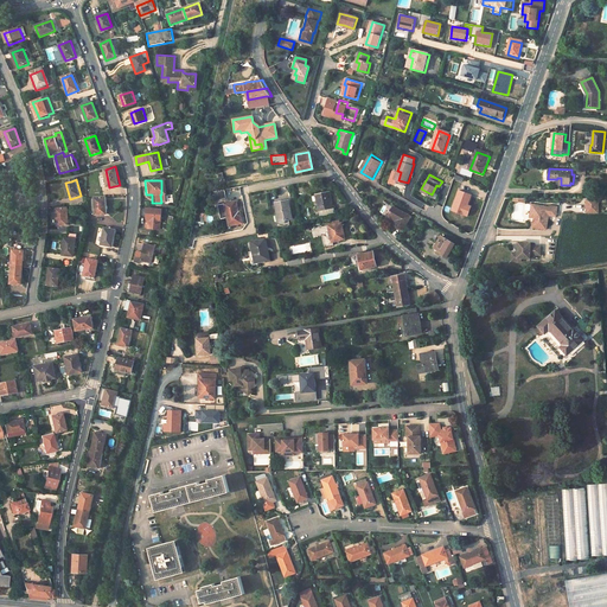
[(376,192),(363,185),(359,191),(369,197),(370,193),(374,196),(376,192)]
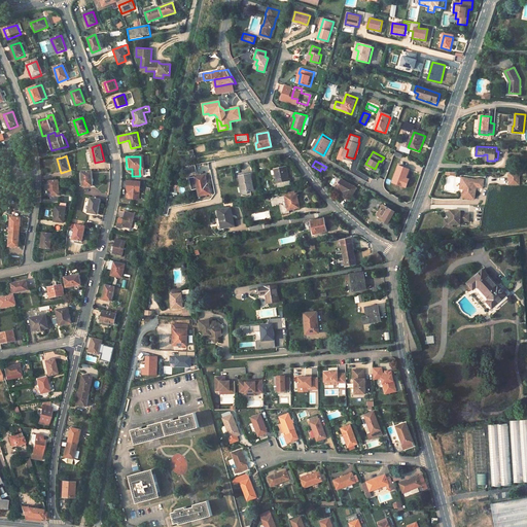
[(285,166),(273,169),(277,188),(289,185),(289,182),(283,183),(283,181),(288,180),(285,166)]
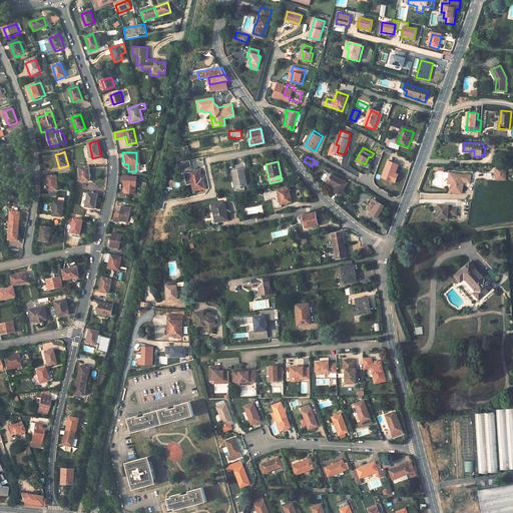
[(396,163),(386,161),(381,178),(391,181),(394,171),(396,163)]
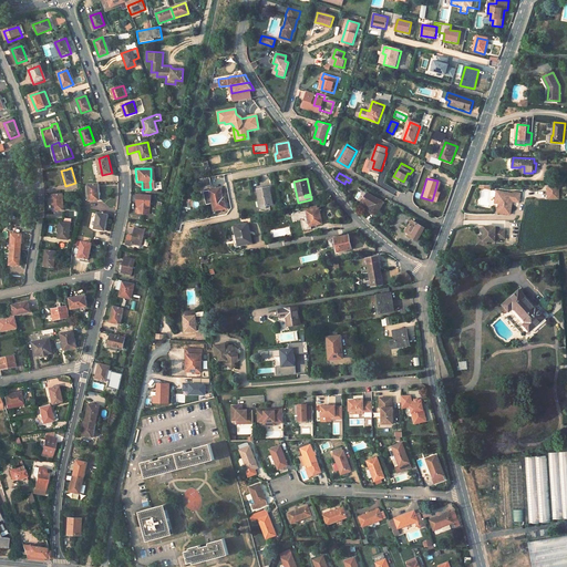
[(98,184),(88,185),(90,202),(100,200),(98,184)]
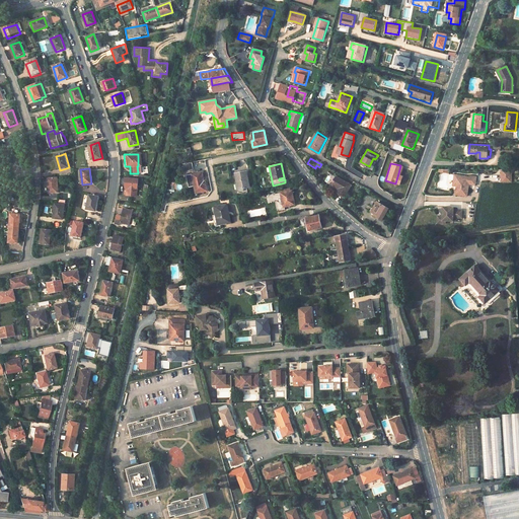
[(202,170),(193,172),(195,183),(197,182),(199,193),(208,191),(207,181),(205,182),(202,170)]
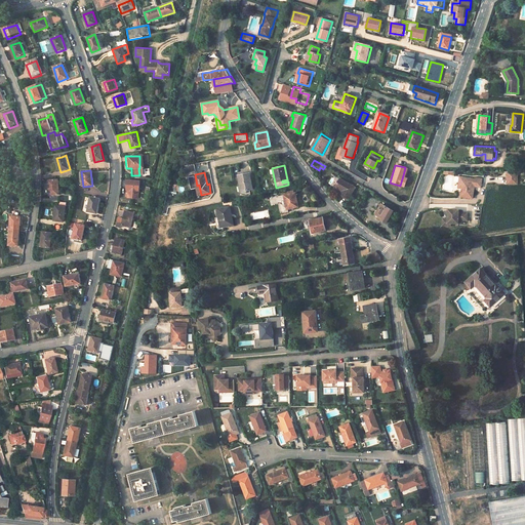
[(250,173),(239,175),(243,191),(253,189),(250,173)]
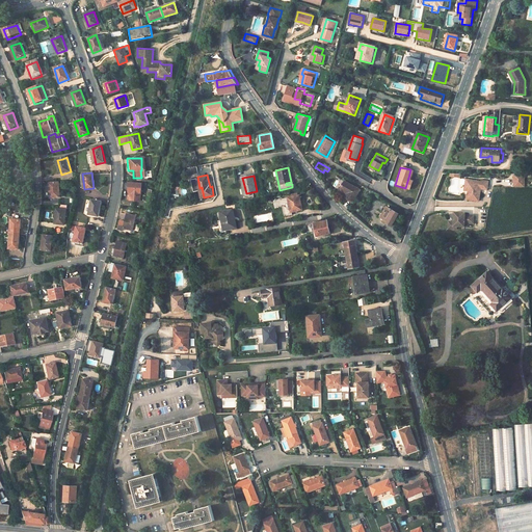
[(525,177),(514,176),(514,186),(525,186),(525,177)]
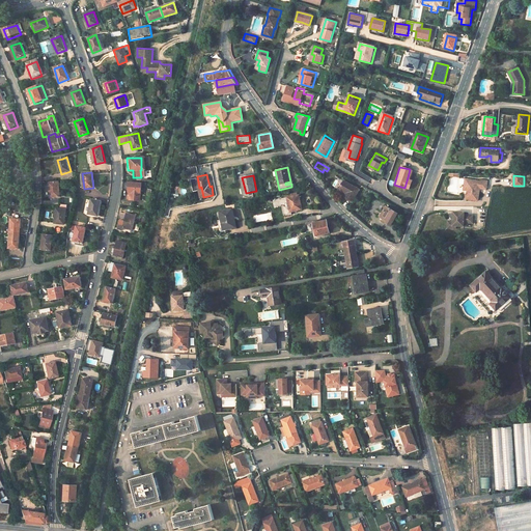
[(480,180),(465,179),(464,186),(466,186),(468,188),(467,190),(467,195),(468,195),(468,199),(478,200),(479,191),(477,191),(477,190),(479,189),(486,189),(486,180),(480,179),(480,180)]
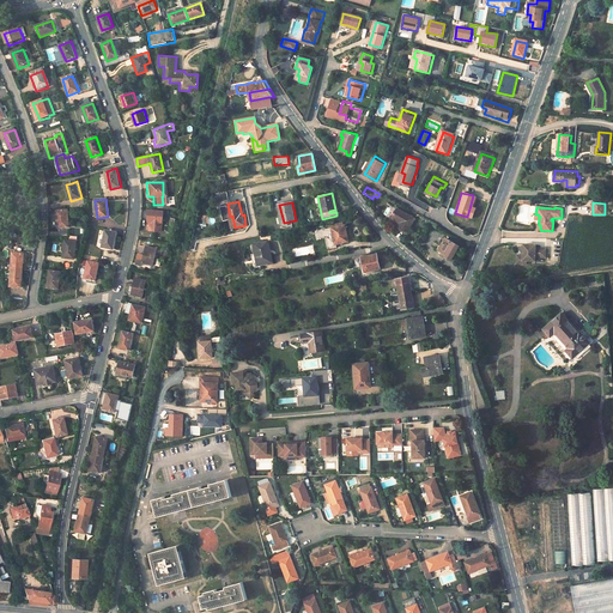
[(163,212),(150,210),(147,220),(151,220),(150,230),(161,232),(163,212)]
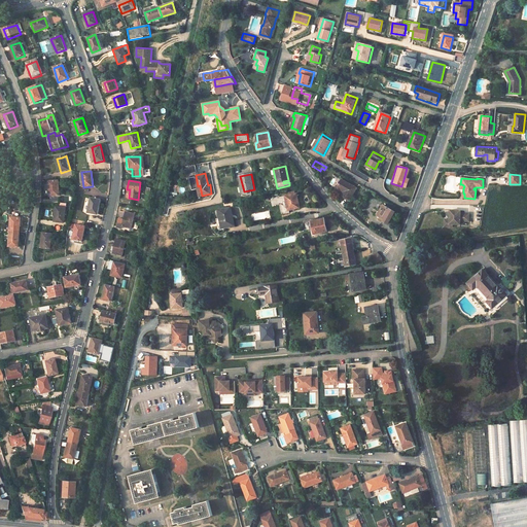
[(60,181),(49,182),(50,198),(61,197),(60,181)]
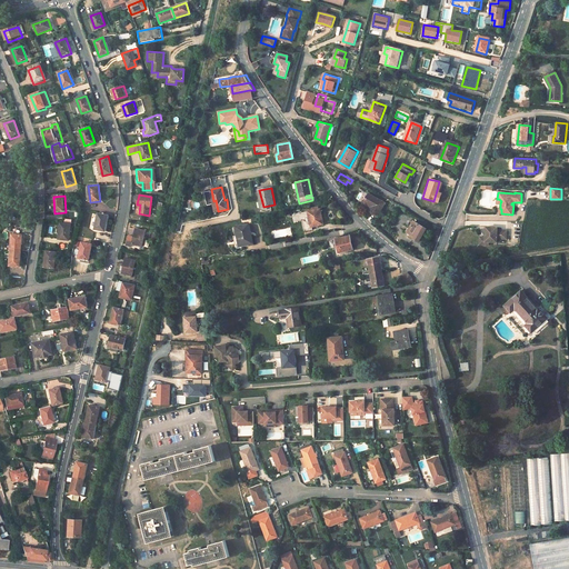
[(389,206),(372,196),(367,205),(375,209),(378,210),(375,215),(380,218),(389,206)]
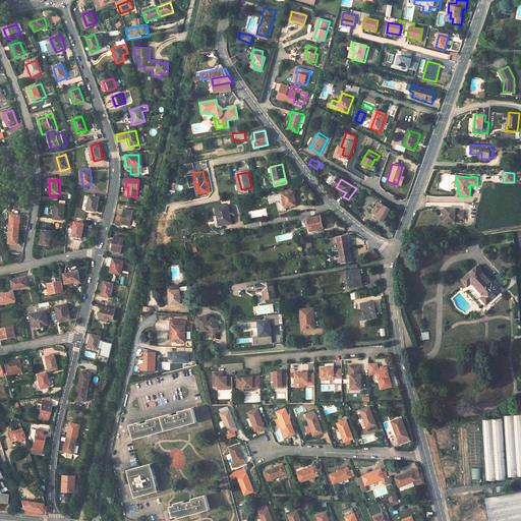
[(293,190),(282,192),(285,208),(296,205),(293,190)]
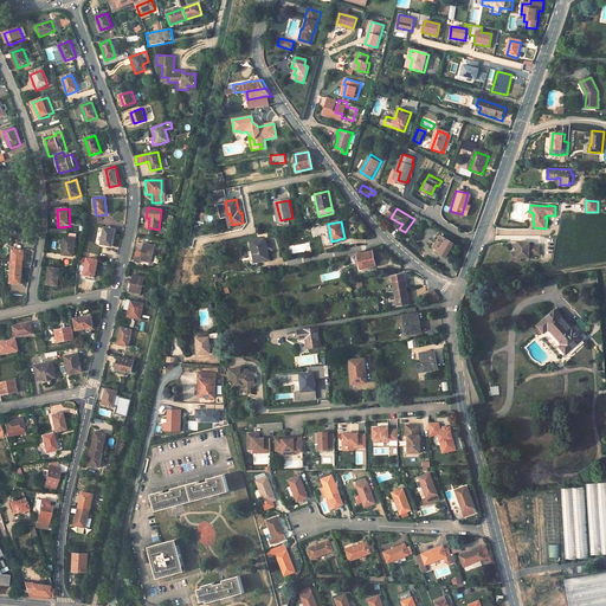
[(116,230),(104,227),(101,245),(113,247),(116,230)]
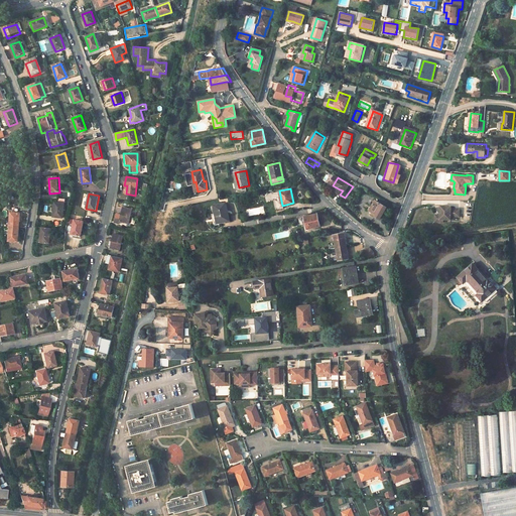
[(459,201),(450,200),(450,207),(442,207),(442,211),(439,210),(439,222),(443,222),(443,219),(454,219),(454,211),(458,211),(459,201)]
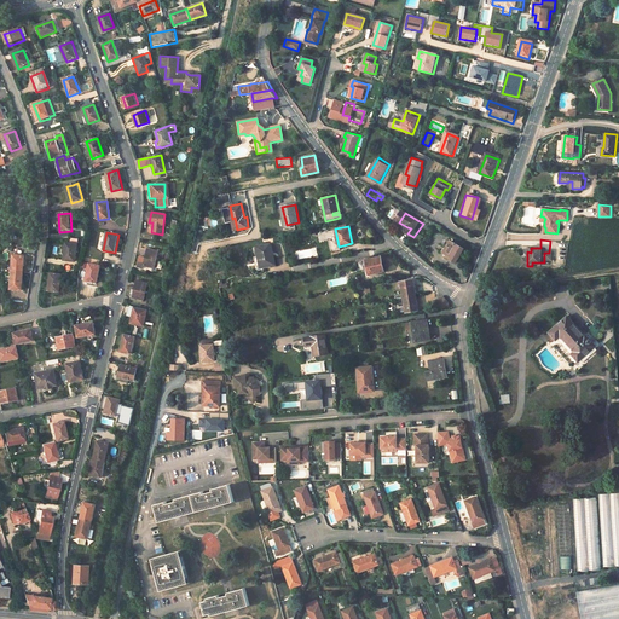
[(463,250),(450,242),(443,254),(450,259),(449,260),(455,265),(463,250)]
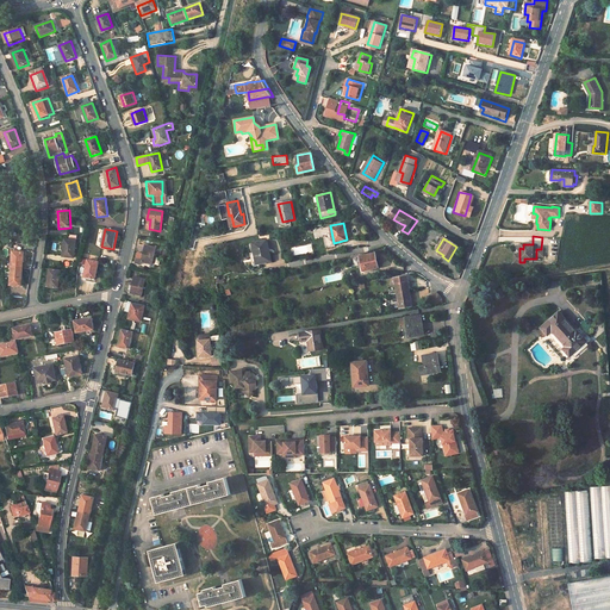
[(76,241),(64,240),(63,257),(75,259),(76,241)]
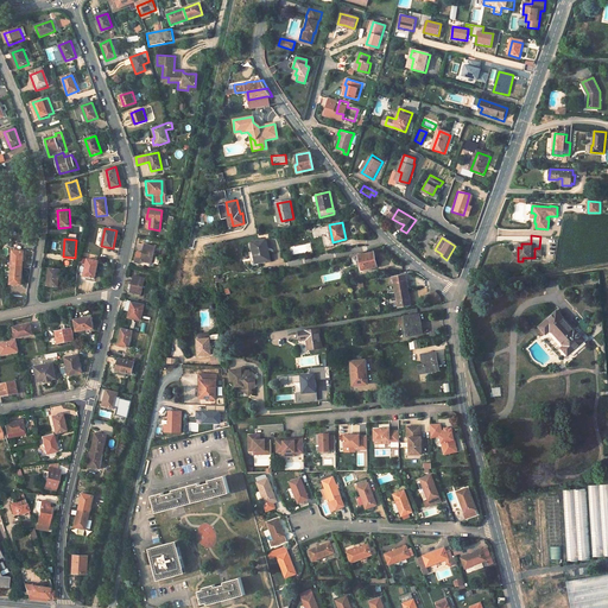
[(266,239),(252,241),(253,252),(251,252),(253,266),(258,264),(258,263),(270,260),(266,239)]
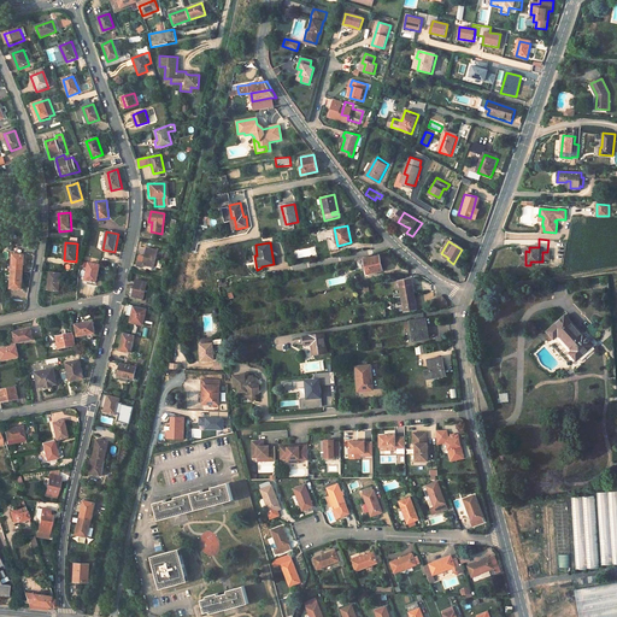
[(157,251),(146,248),(144,257),(139,256),(136,265),(142,266),(142,264),(153,266),(157,251)]
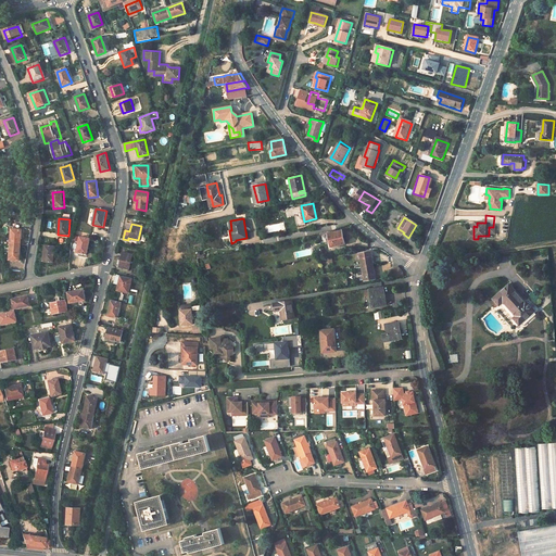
[(22,229),(12,228),(11,244),(21,245),(22,229)]
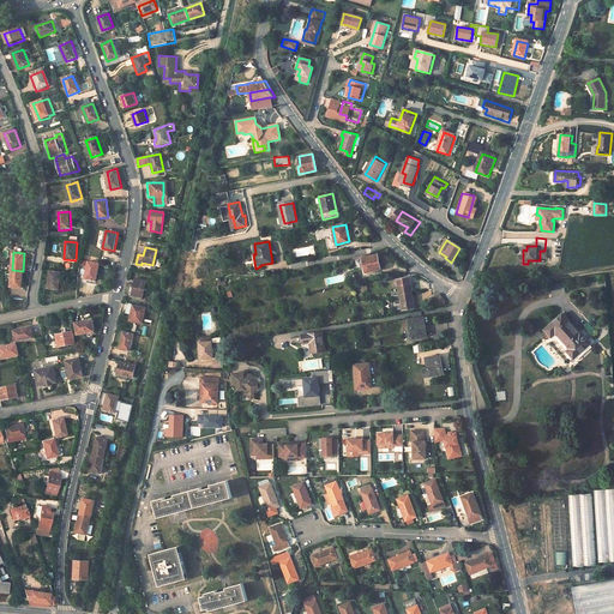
[(379,256),(363,258),(367,272),(383,269),(379,256)]
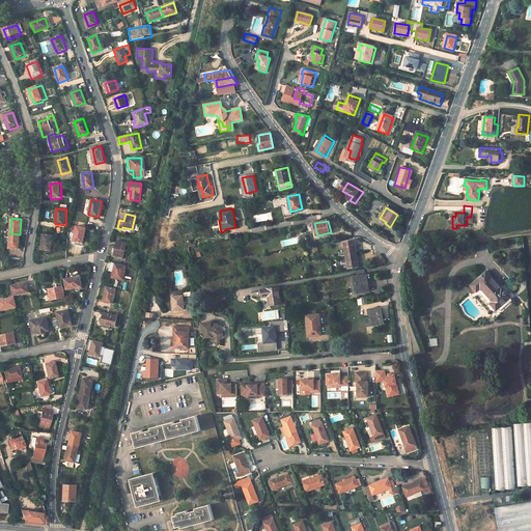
[(86,228),(76,226),(74,240),(83,242),(86,228)]
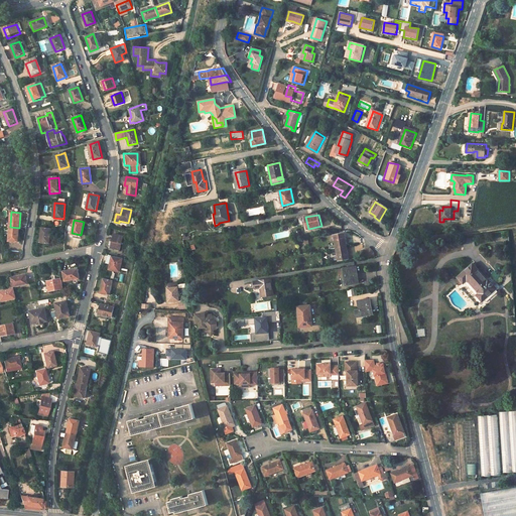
[(19,228),(10,227),(9,241),(18,242),(19,228)]
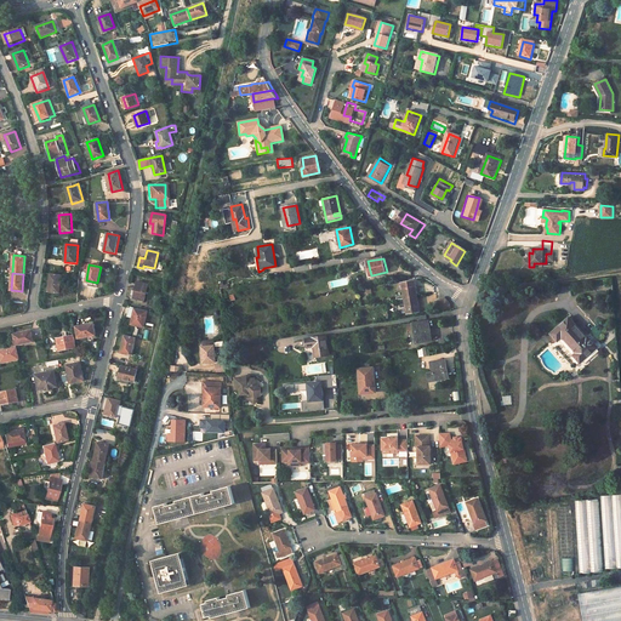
[(62,277),(50,274),(49,292),(60,295),(61,291),(66,291),(67,283),(61,281),(62,277)]
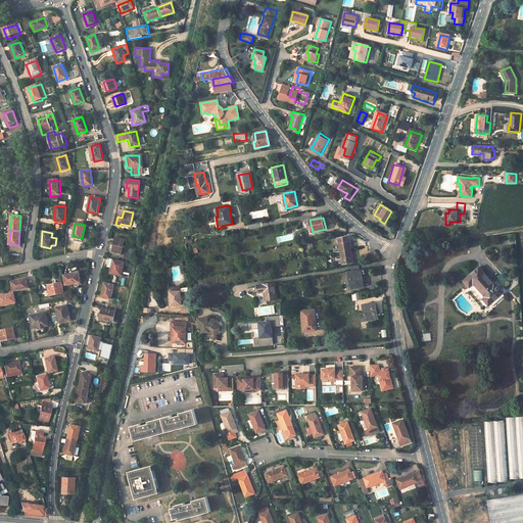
[(126,239),(116,237),(113,251),(122,253),(126,239)]
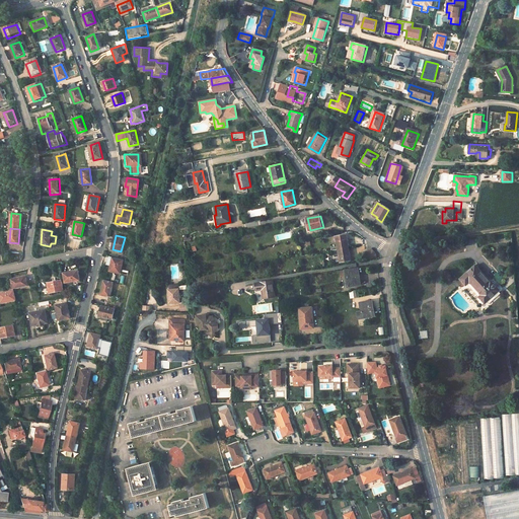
[(347,235),(337,237),(339,262),(349,262),(347,235)]
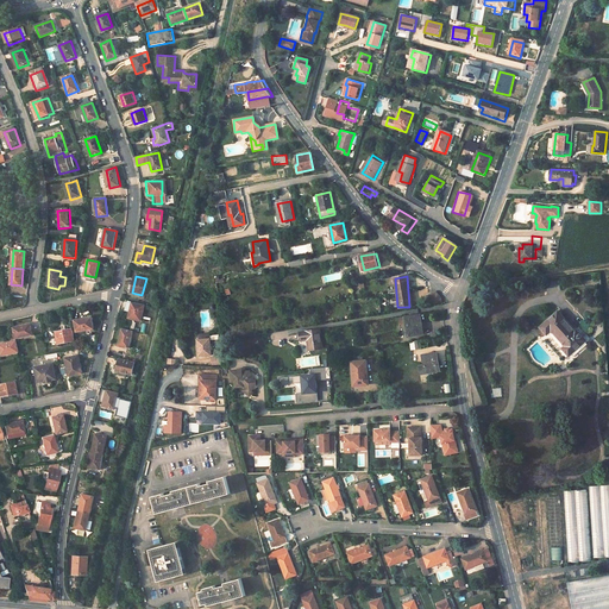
[(415,292),(418,297),(428,294),(427,288),(415,292)]
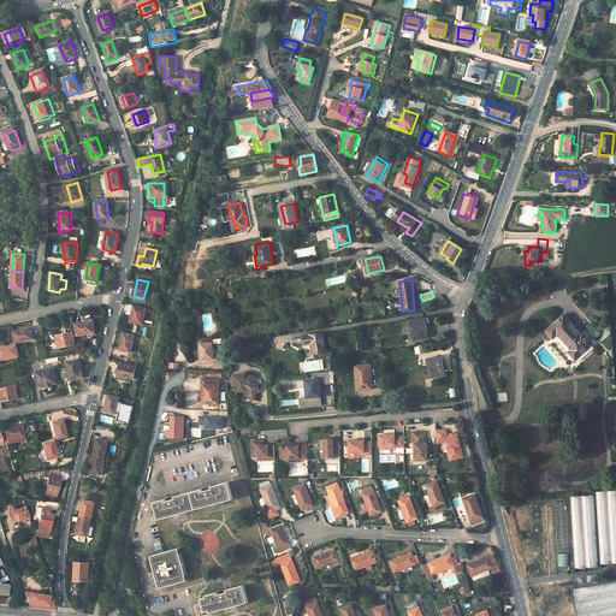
[(147,309),(134,307),(131,320),(143,324),(147,309)]
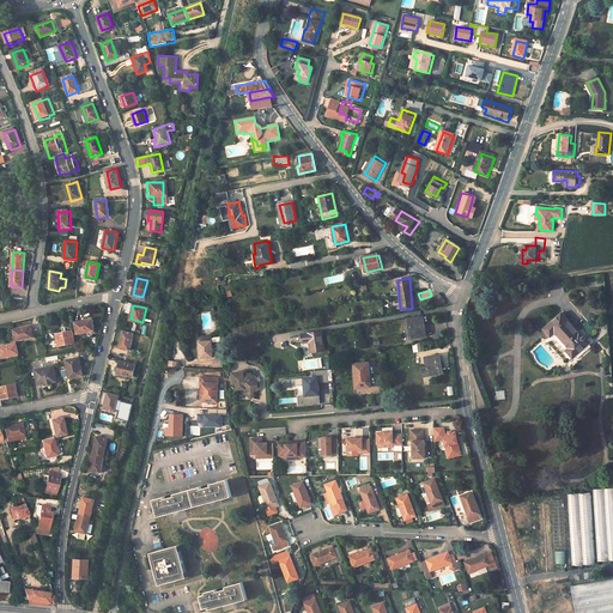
[(562,313),(544,328),(551,337),(554,333),(569,349),(565,350),(572,358),(590,343),(580,331),(578,332),(562,313)]
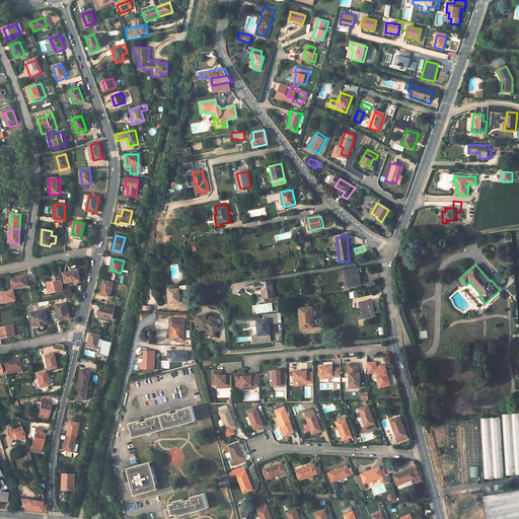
[(77,271),(63,273),(65,284),(79,281),(77,271)]
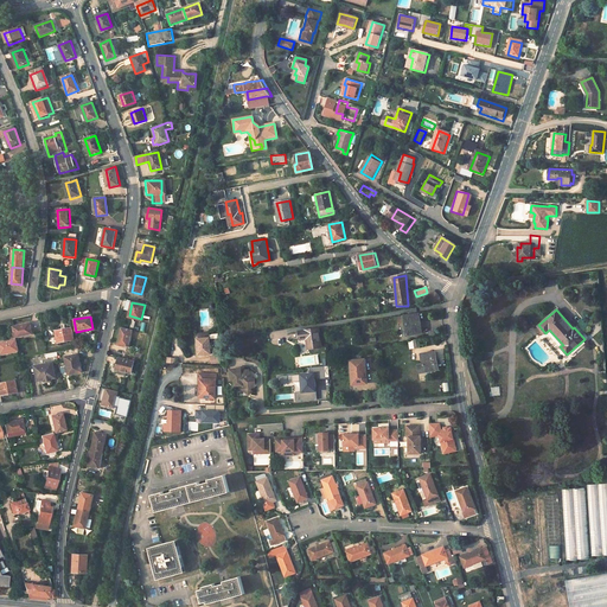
[(420,317),(404,318),(407,336),(421,334),(420,317)]
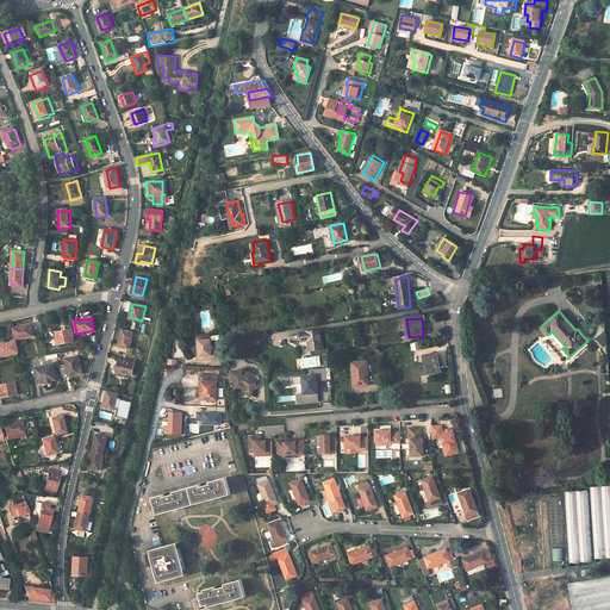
[(30,324),(13,327),(16,338),(32,336),(30,324)]
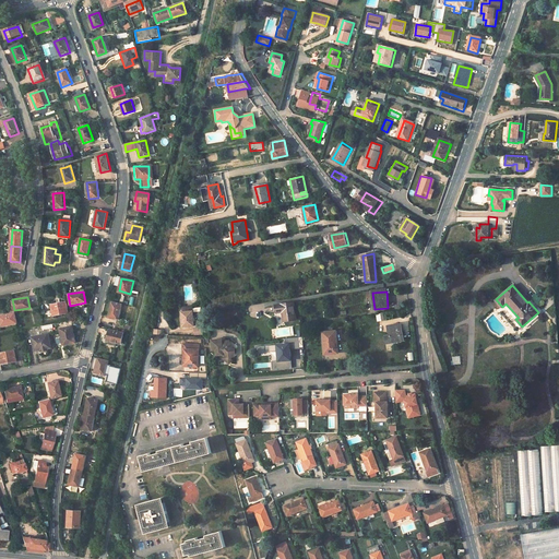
[(64,300),(49,304),(52,316),(67,312),(64,300)]
